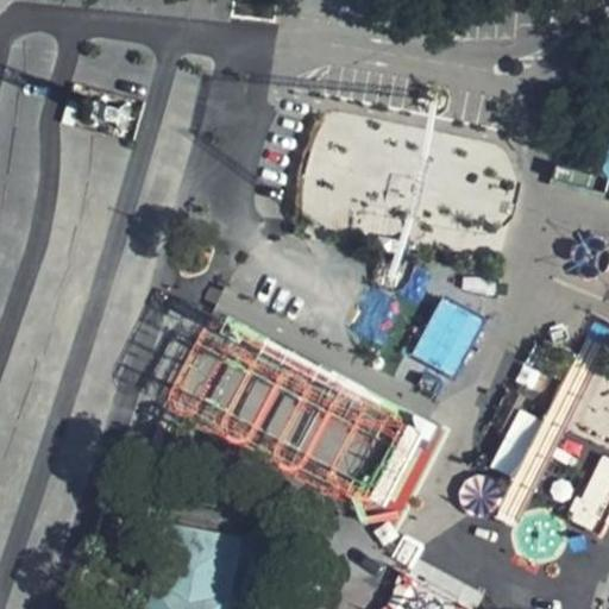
[(407,182),(409,135),(320,130),(318,180),(377,183),(378,162),(397,163),(396,181),(407,182)]
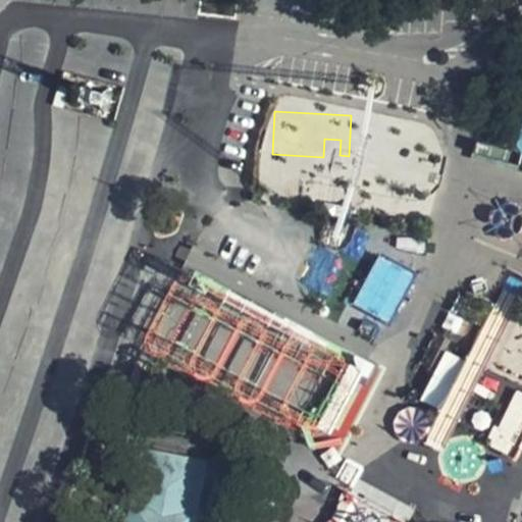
[(387,322),(413,273),(378,255),(352,304),(387,322)]
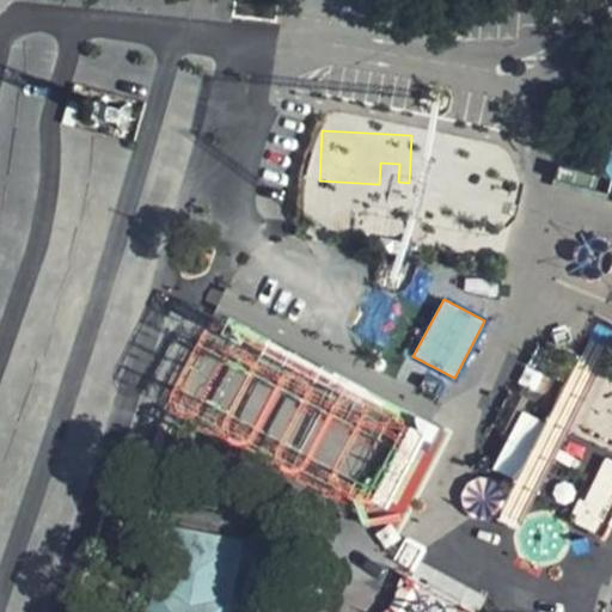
[(493,469),(518,481),(545,421),(520,409),(493,469)]
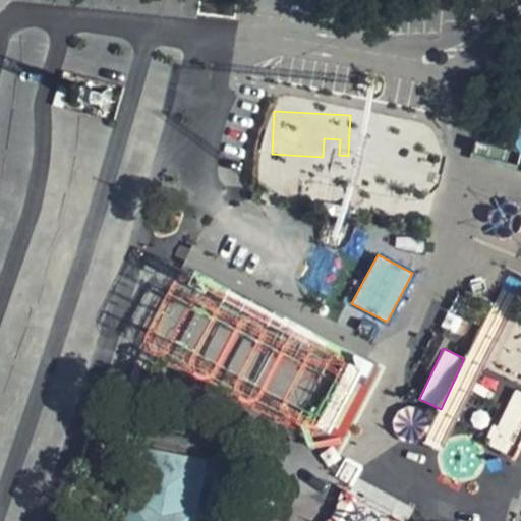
[(520,392),(509,389),(490,448),(516,456),(520,440),(520,392)]
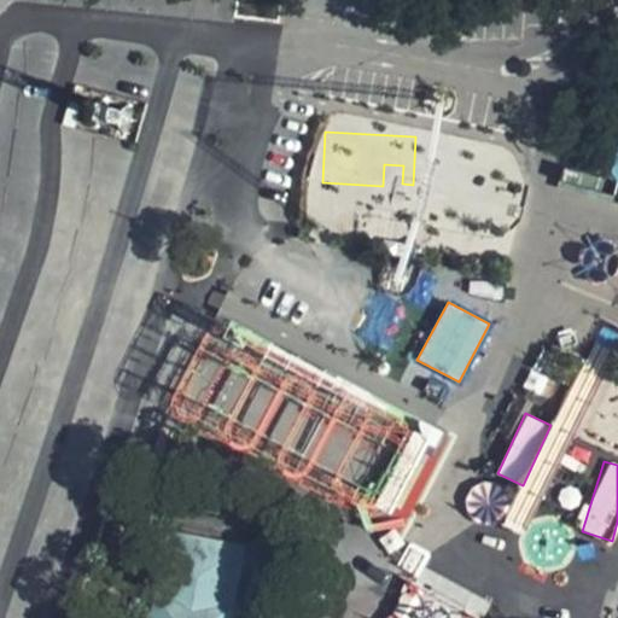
[(172,617),(226,617),(239,548),(188,538),(172,617)]
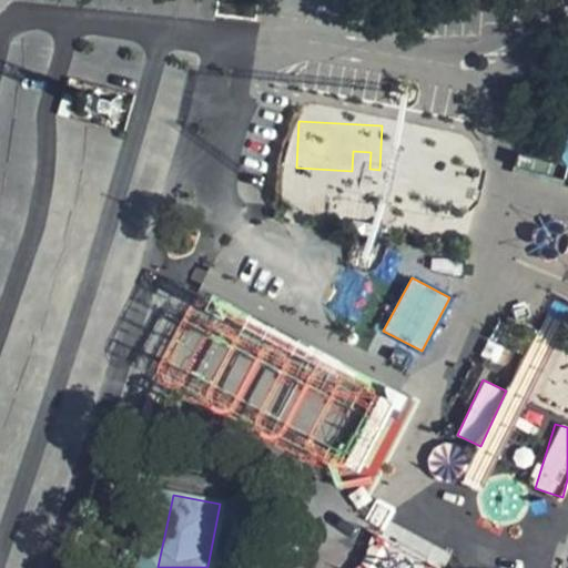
[(436,567),(377,531),(355,567),(436,567)]
